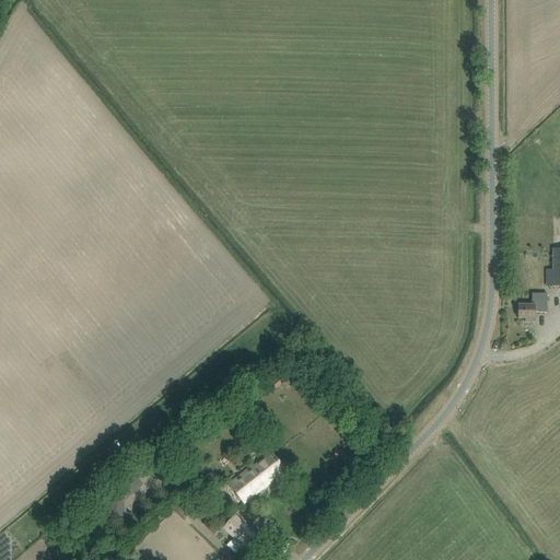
[(525,322),(528,322),(535,322),(535,312),(547,312),(547,293),(532,293),(532,305),(517,305),(517,318),(525,318),(525,322)]
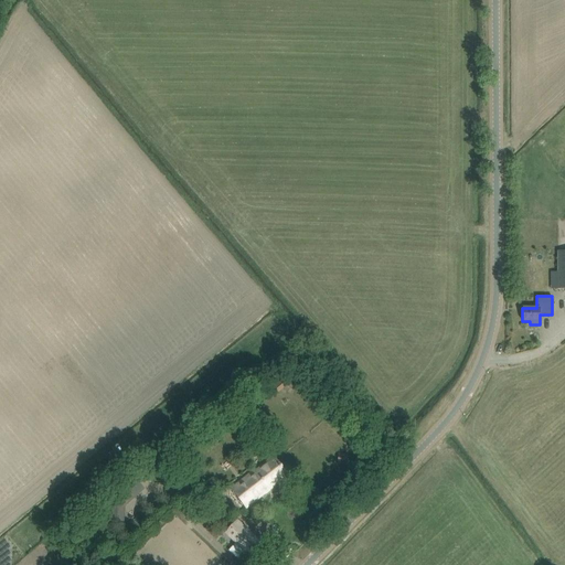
[(285,376),(274,386),(278,392),(284,388),(284,387),(287,392),(292,387),(292,386),(285,376)]
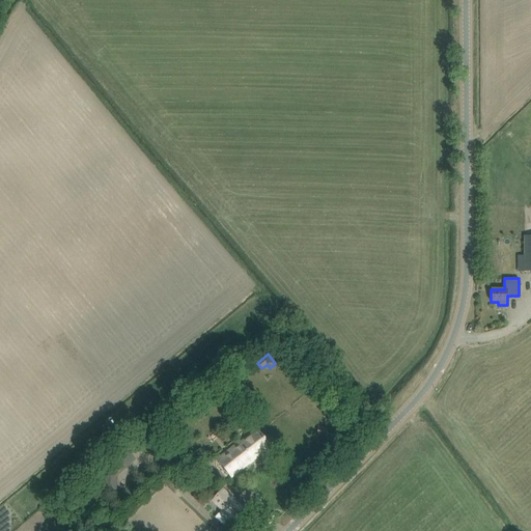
[(270,446),(262,438),(257,430),(242,443),(241,442),(218,460),(230,476),(270,446)]
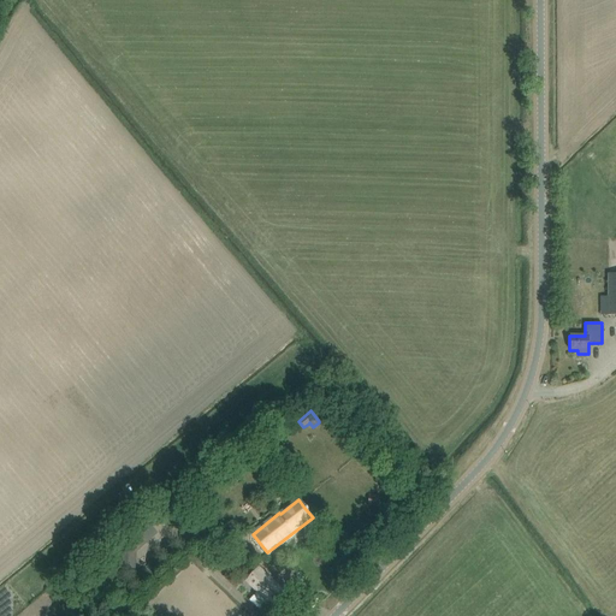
[(118,568),(135,569),(136,552),(158,533),(146,521),(119,548),(118,568)]
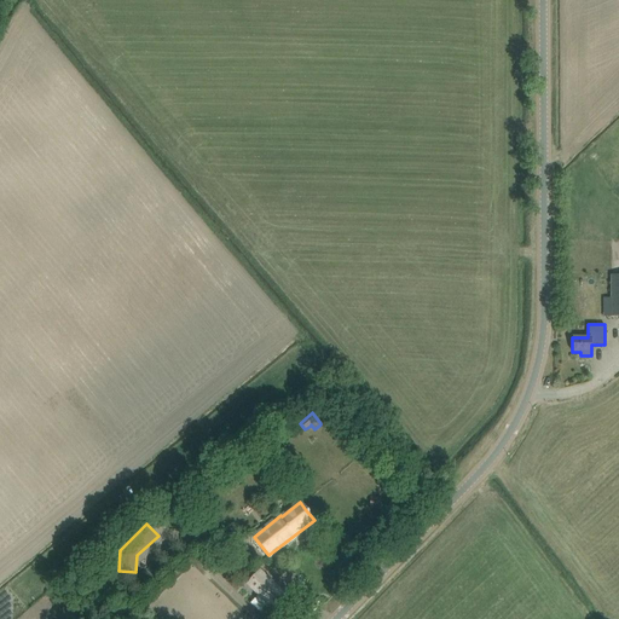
[(247,584),(265,600),(273,608),(285,595),(277,588),(259,571),(247,584)]
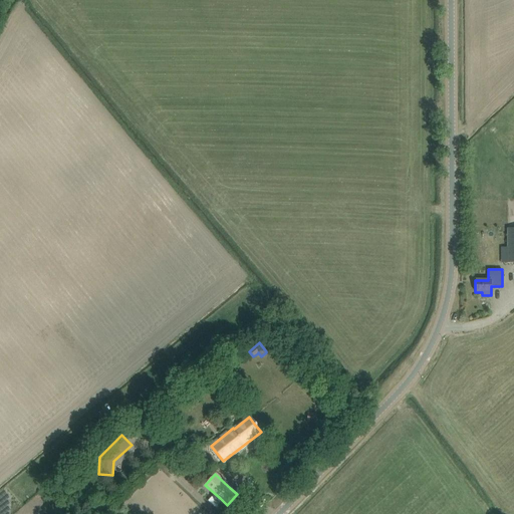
All buildings are outlined.
